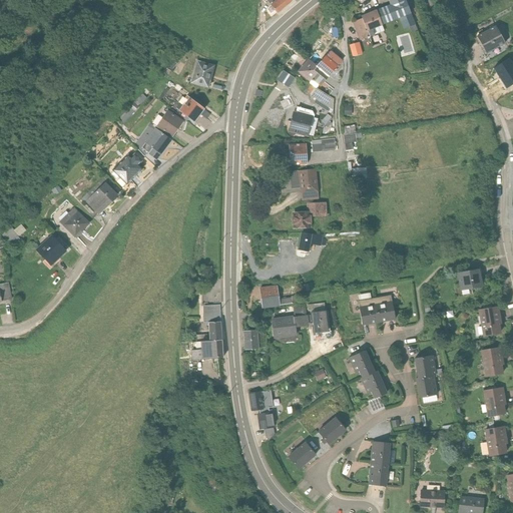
[(277,0),(271,5),(278,14),(293,1),(292,0),(277,0)]
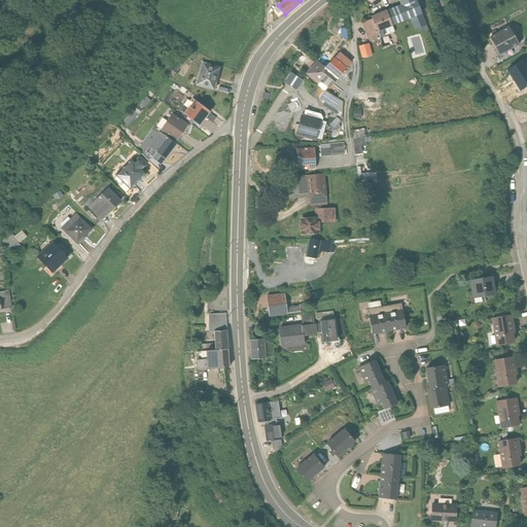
[(416,0),(398,0),(400,4),(386,10),(392,26),(410,20),(422,14),(416,0)]
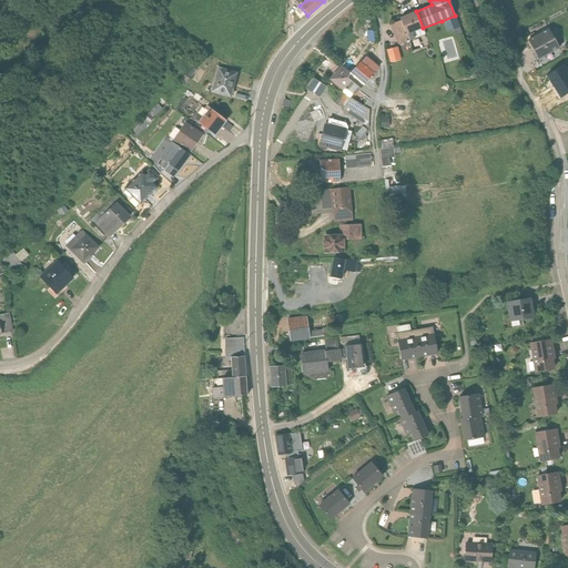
[(399,17),(401,20),(406,34),(423,28),(416,11),(399,17)]
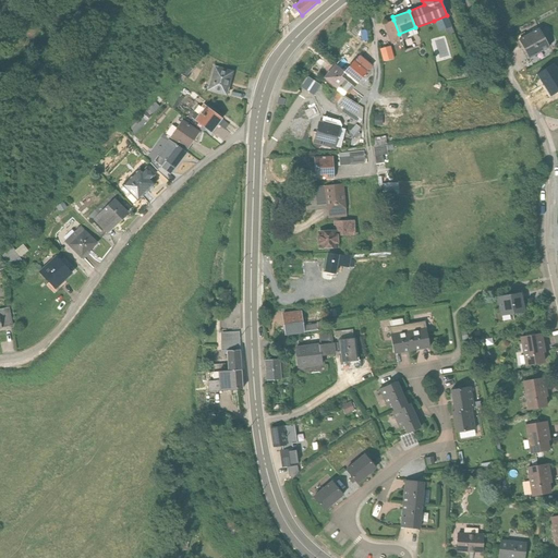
[(447,15),(434,21),(438,32),(451,26),(447,15)]
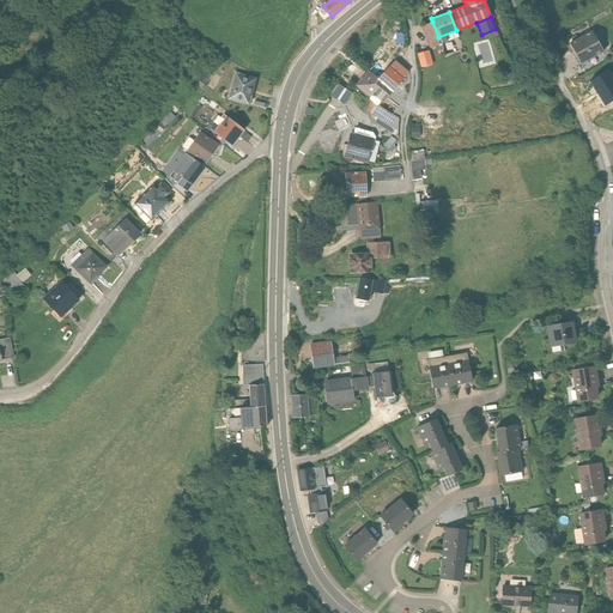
[(438,37),(432,22),(422,26),(430,49),(441,44),(438,37)]
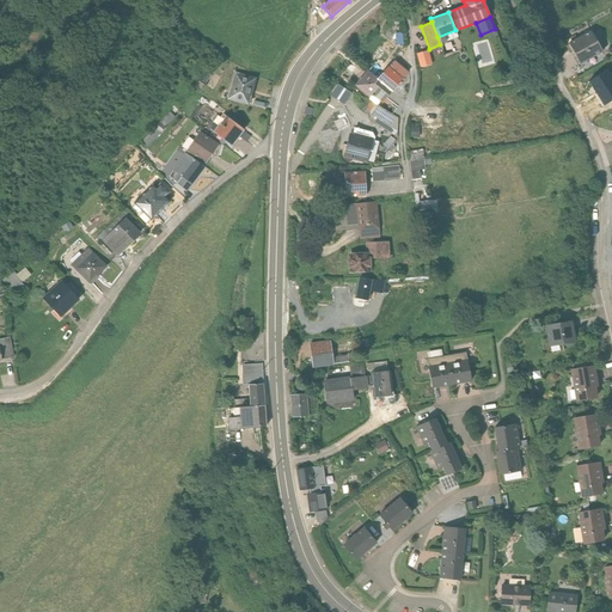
[(604,51),(593,30),(569,43),(581,65),(604,51)]
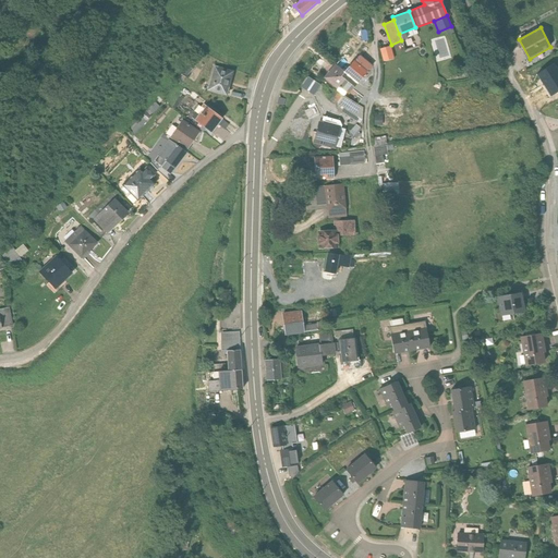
[(359,55),(344,73),(358,83),(372,65),(359,55)]
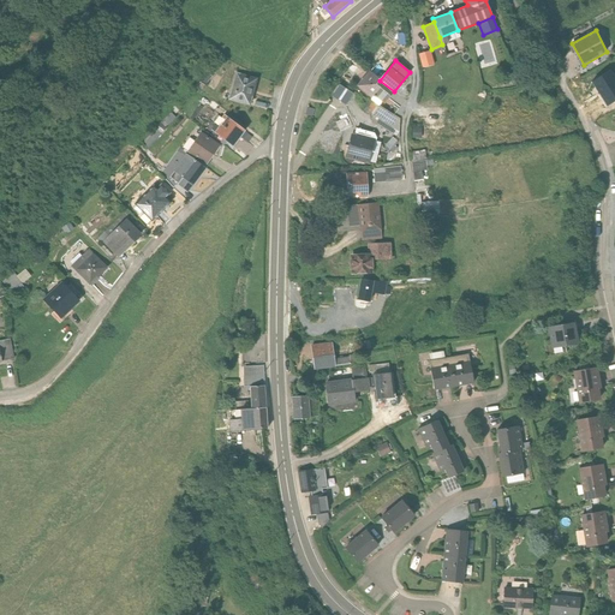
[(380,81),(369,71),(357,87),(380,107),(383,102),(384,103),(394,91),(380,81)]
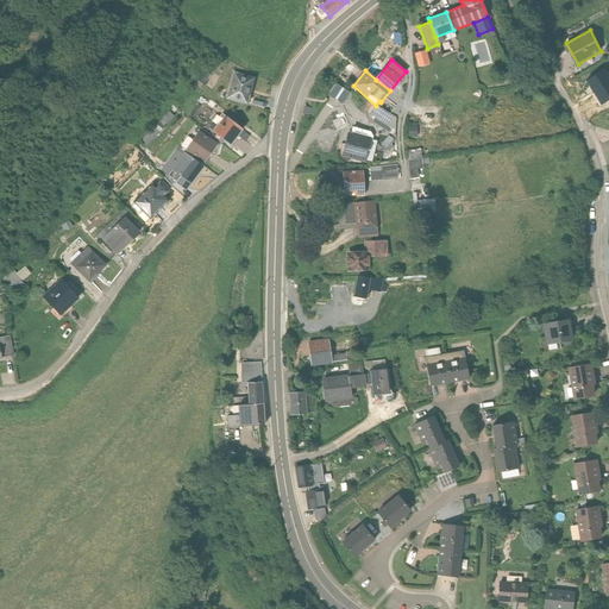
[(256,79),(236,71),(226,99),(248,106),(256,79)]
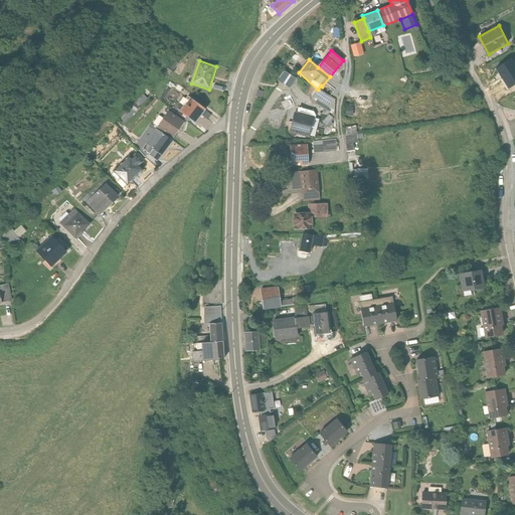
[(514,66),(511,60),(497,69),(509,90),(514,86),(514,66)]
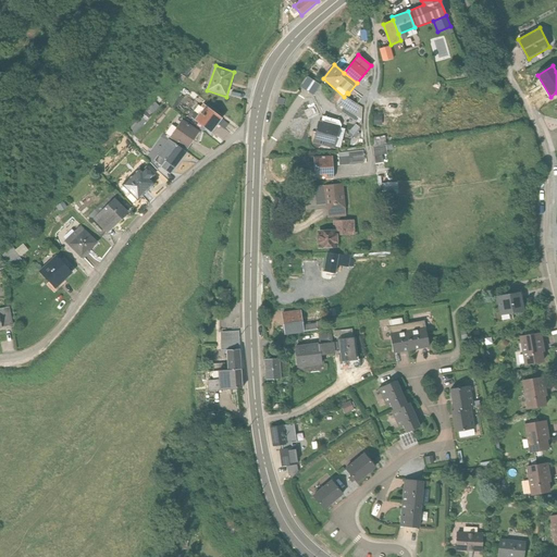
[(408,91),(397,91),(397,97),(386,97),(386,108),(398,107),(397,99),(408,98),(408,91)]
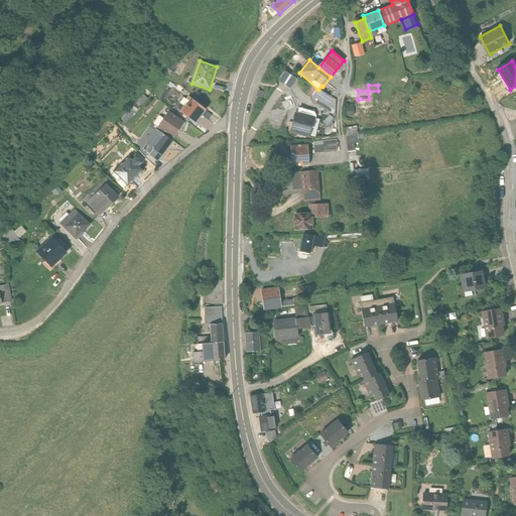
[(336,100),(318,90),(310,101),(335,116),(336,100)]
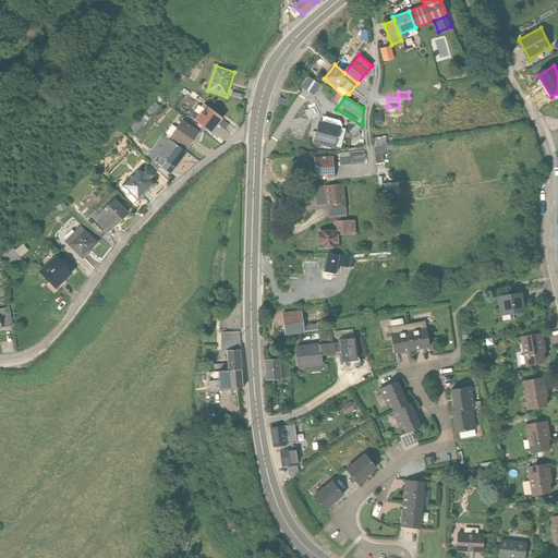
[(223,119),(206,107),(195,121),(213,133),(223,119)]
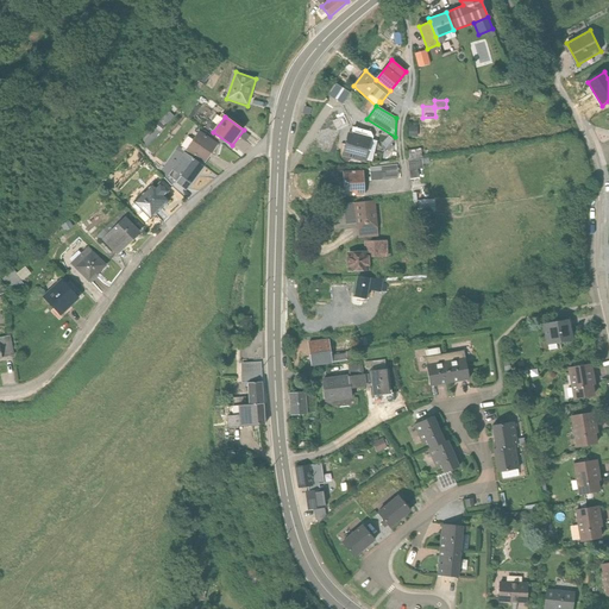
[(219,144),(200,132),(186,151),(206,165),(219,144)]
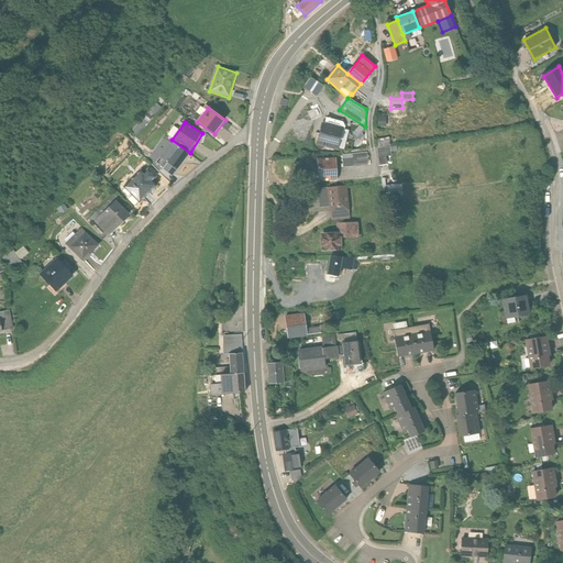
[(345,129),(322,123),(316,144),(339,151),(345,129)]
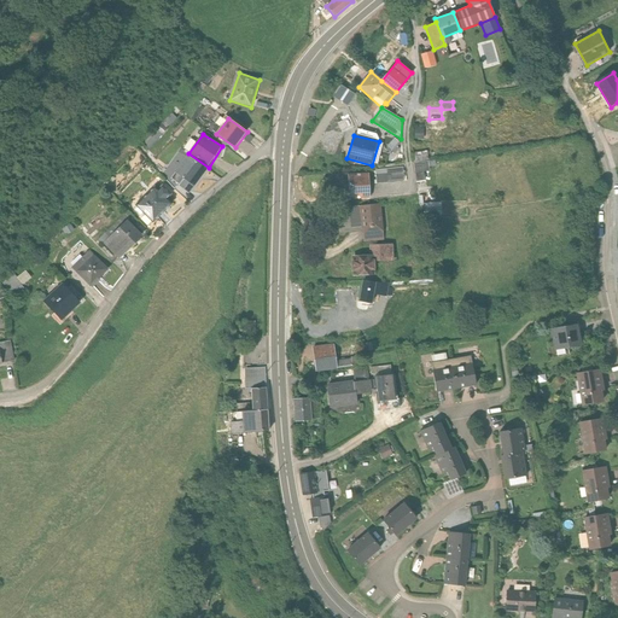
[(412,153),(417,182),(425,181),(424,172),(430,170),(426,151),(412,153)]
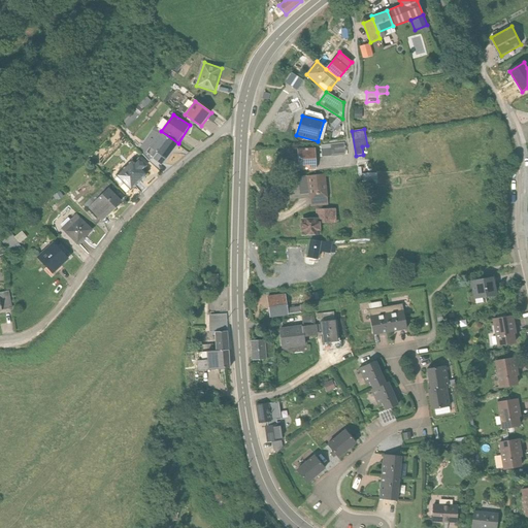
[(177,144),(160,133),(149,147),(167,160),(177,144)]
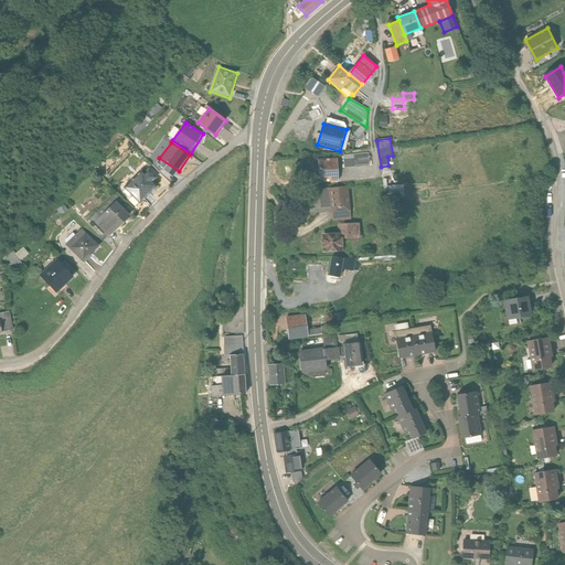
[(343,156),(344,168),(370,164),(369,152),(343,156)]
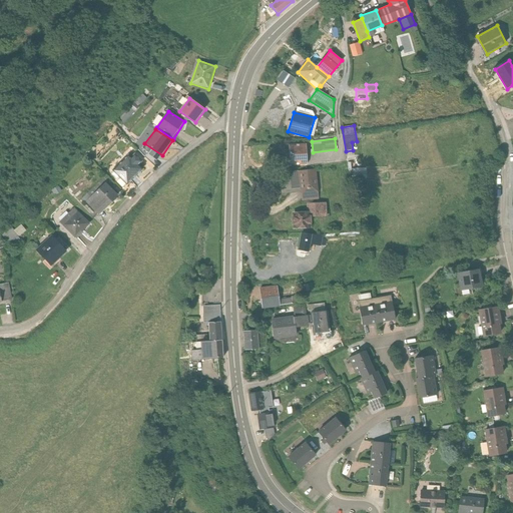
[(306,143),(289,144),(291,165),(307,164),(306,143)]
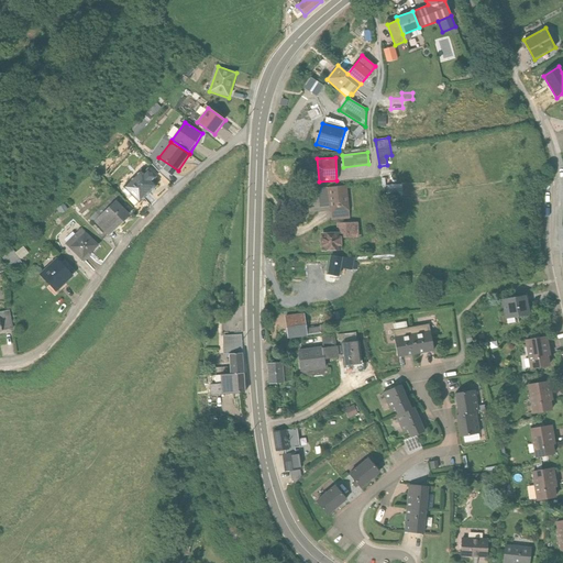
[(156,187),(142,172),(125,187),(140,202),(156,187)]
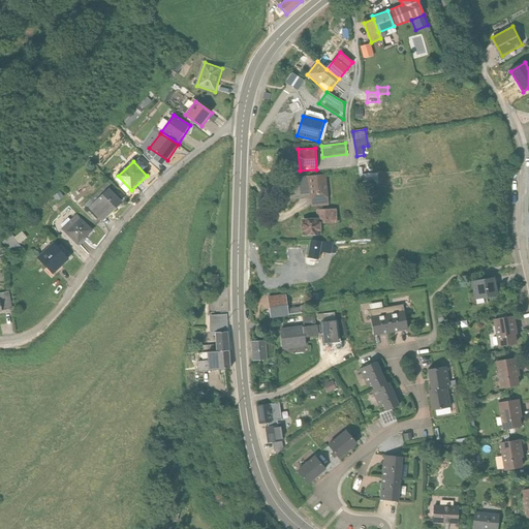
[(325,175),(308,177),(310,200),(329,198),(325,175)]
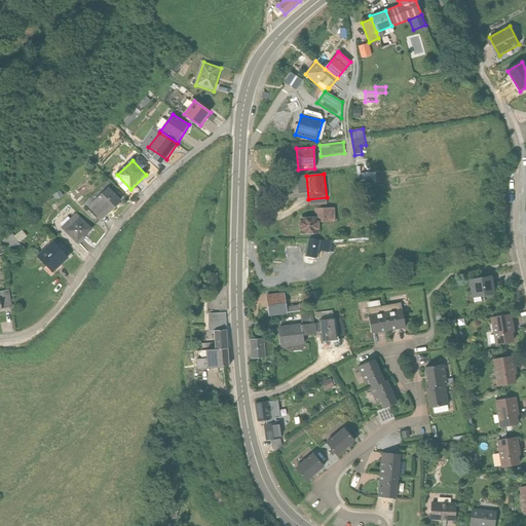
[(122,201),(108,188),(88,208),(102,222),(122,201)]
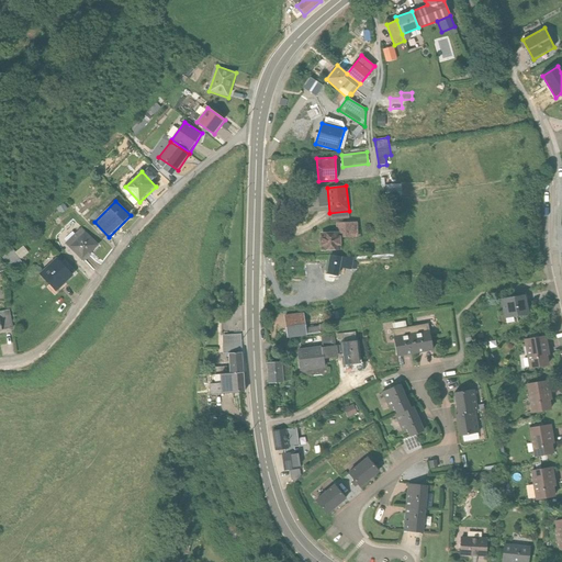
[(358,222),(336,223),(337,233),(340,233),(341,238),(358,237),(358,222)]
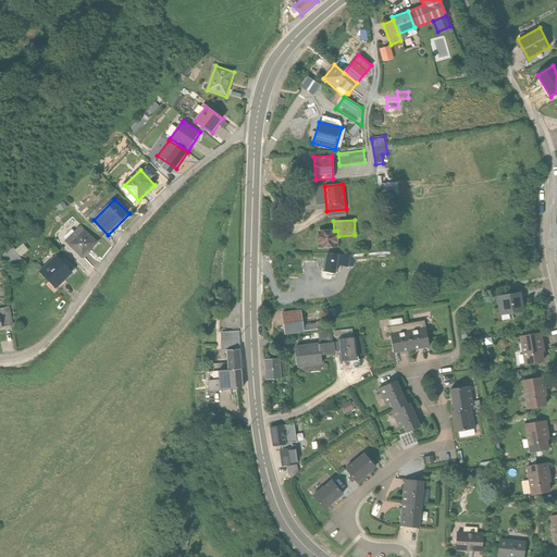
[(98,244),(81,226),(64,242),(82,259),(98,244)]
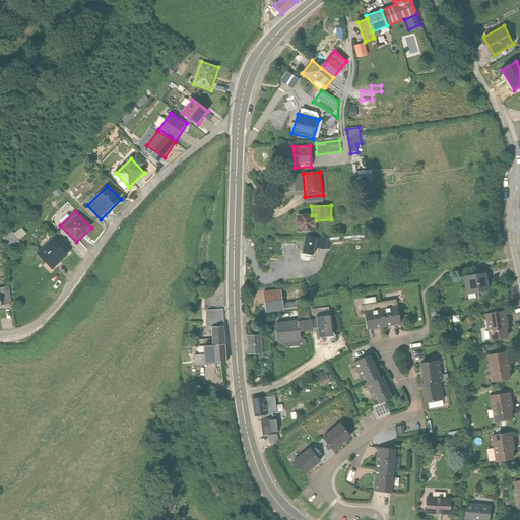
[(312,215),(297,216),(298,233),(316,232),(316,220),(315,215),(312,215)]
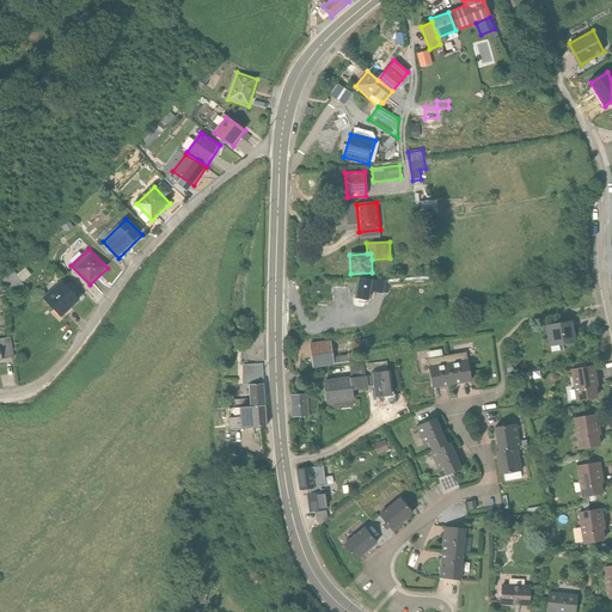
[(14,271),(2,281),(13,294),(25,286),(14,271)]
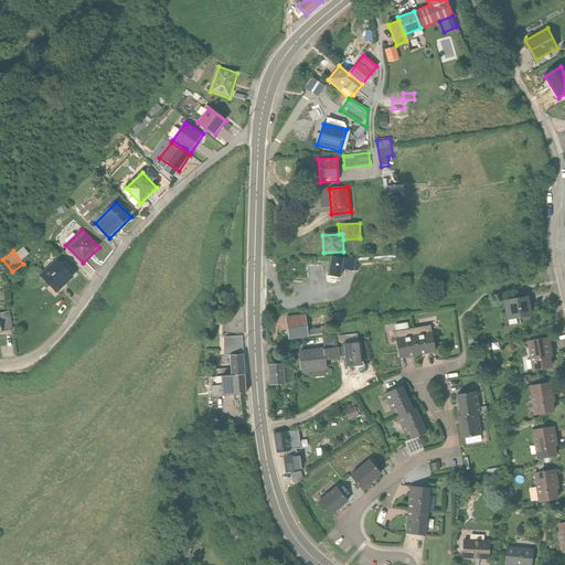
[(342,260),(333,258),(330,277),(339,278),(342,260)]
